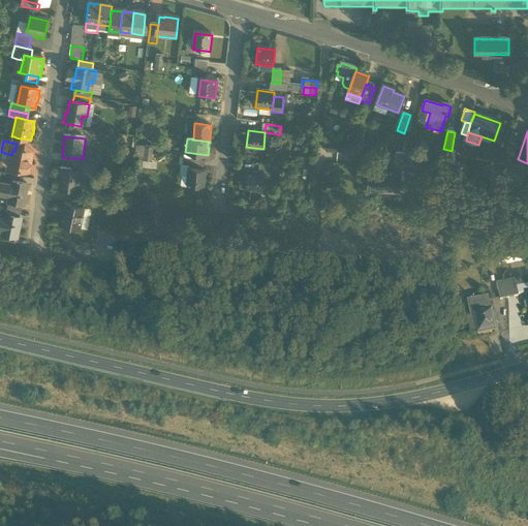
[(505,159),(513,162),(518,148),(509,145),(505,159)]
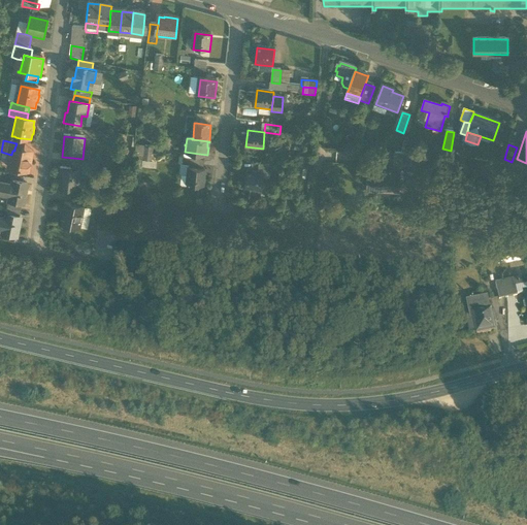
[(8,169),(21,171),(31,164),(23,151),(21,153),(14,151),(12,151),(11,155),(8,169)]
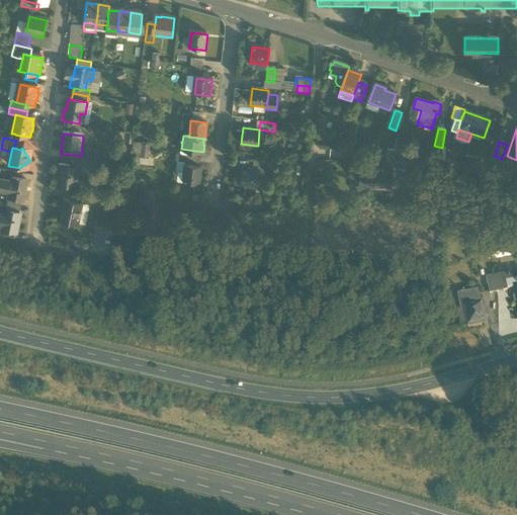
[(33,150),(22,148),(30,161),(33,150)]
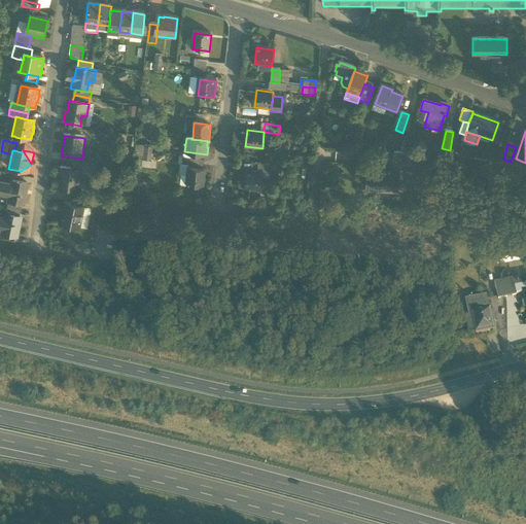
[(393,167),(411,167),(412,154),(394,153),(393,167)]
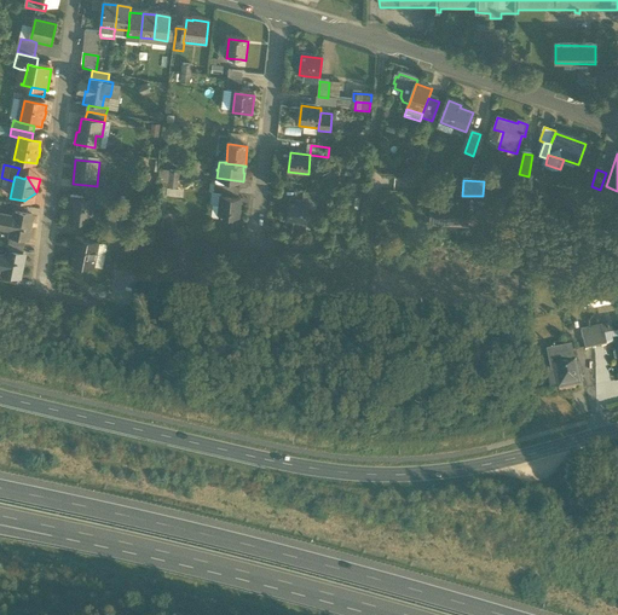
[(223,197),(238,198),(240,189),(234,187),(225,186),(215,186),(215,185),(214,193),(223,195),(223,197)]
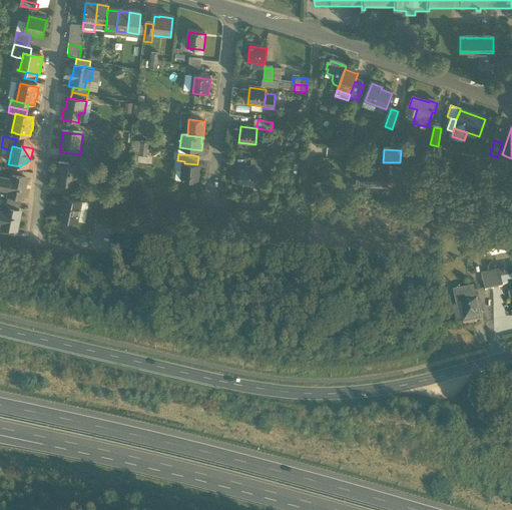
[(29,168),(30,159),(20,166),(29,168)]
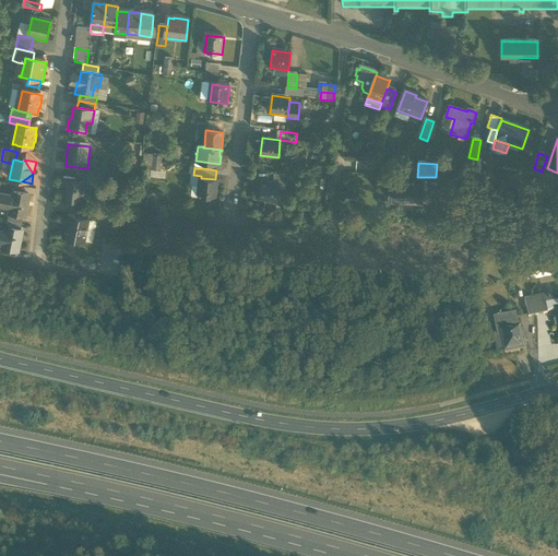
[(200,178),(199,187),(198,196),(216,198),(217,180),(215,179),(201,178),(200,178)]
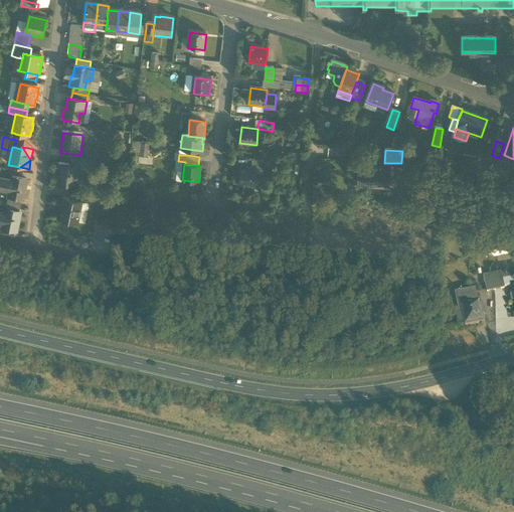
[(294,174),(295,165),(286,164),(285,173),(294,174)]
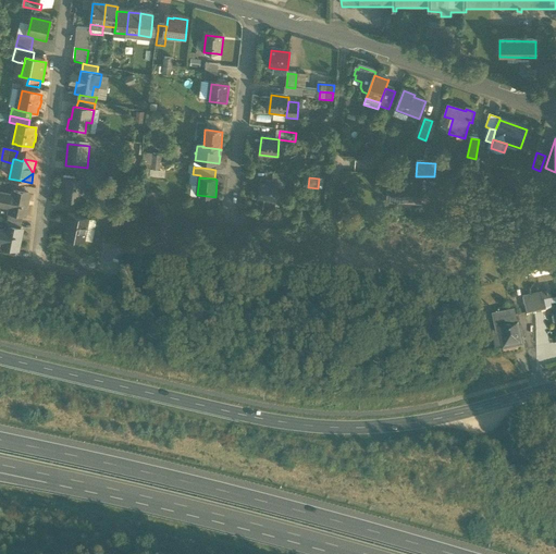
[(392,204),(422,206),(423,192),(425,192),(427,181),(423,181),(423,180),(416,179),(416,182),(405,181),(406,179),(388,177),(387,187),(393,187),(392,204)]
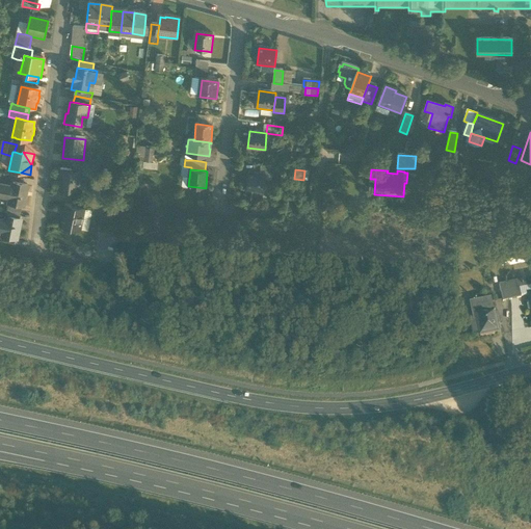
[(58,191),(79,193),(82,173),(72,172),(61,170),(58,191)]
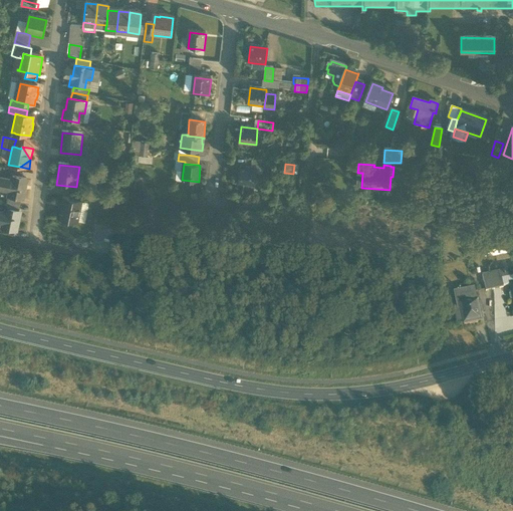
[(239,184),(244,185),(255,186),(257,170),(240,168),(239,184)]
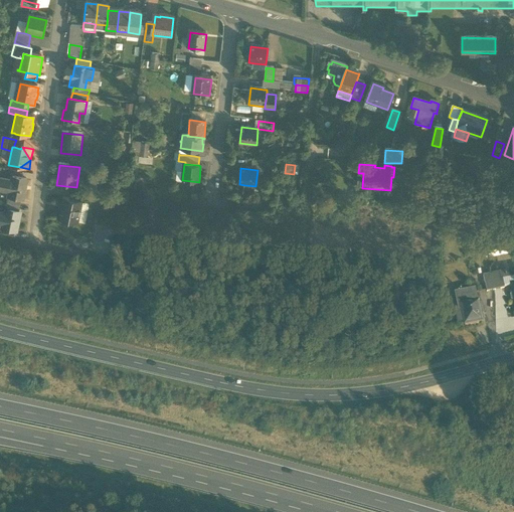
[(21,200),(23,201),(27,181),(13,178),(12,182),(0,180),(0,191),(10,193),(9,198),(21,200)]
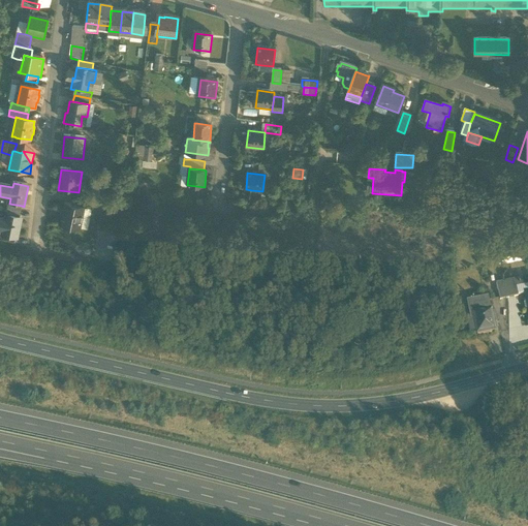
[(261,199),(262,191),(251,190),(250,196),(250,197),(250,198),(261,199)]
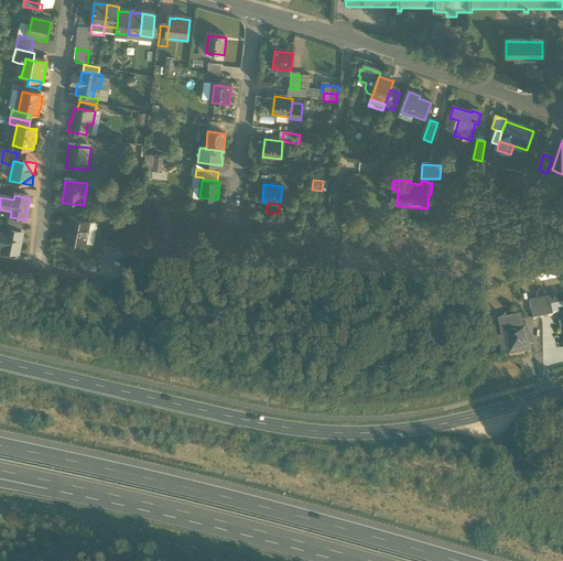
[(89,223),(96,224),(98,217),(83,214),(80,220),(90,222),(89,223)]
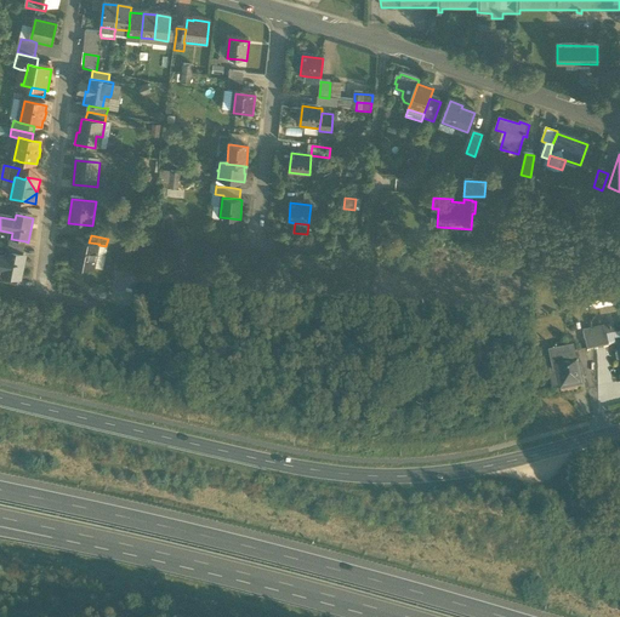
[(11,239),(10,246),(23,249),(26,241),(11,239)]
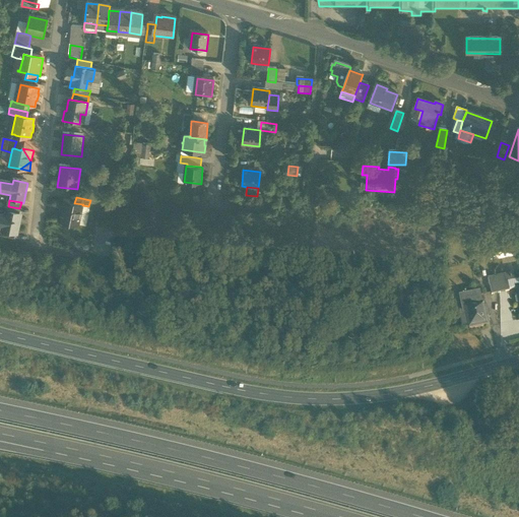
[(61,222),(78,225),(82,205),(83,204),(74,203),(66,201),(63,213),(62,213),(61,222)]
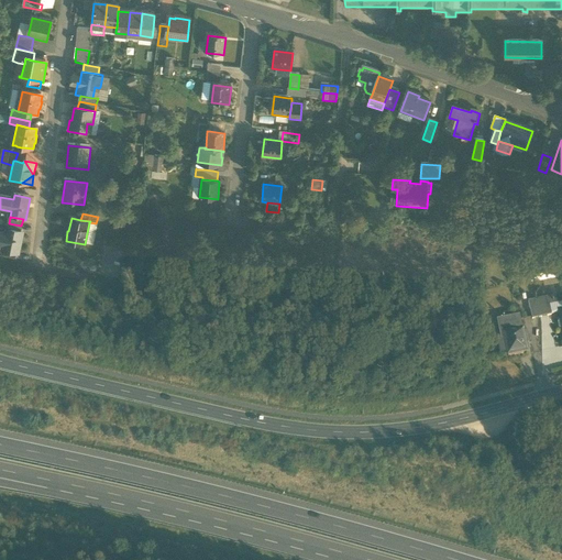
[(20,232),(21,226),(9,223),(7,230),(20,232)]
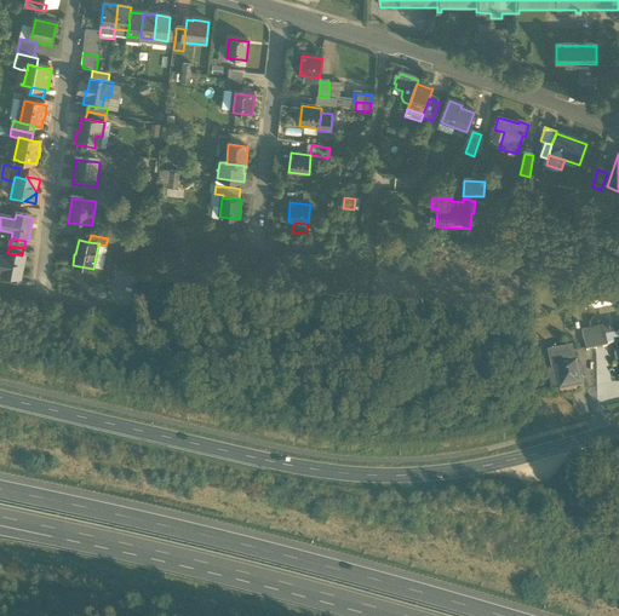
[(3,277),(21,280),(26,257),(22,255),(7,253),(6,258),(0,257),(0,270),(4,272),(3,277)]
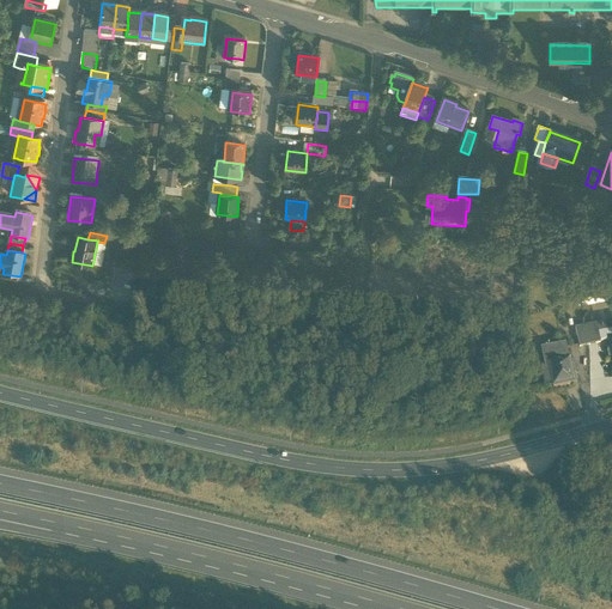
[(110,293),(131,294),(132,272),(111,270),(110,293)]
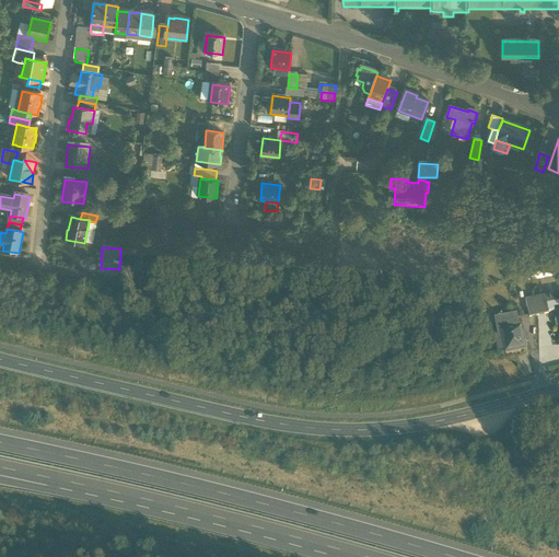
[(551,259),(537,262),(540,279),(555,277),(551,259)]
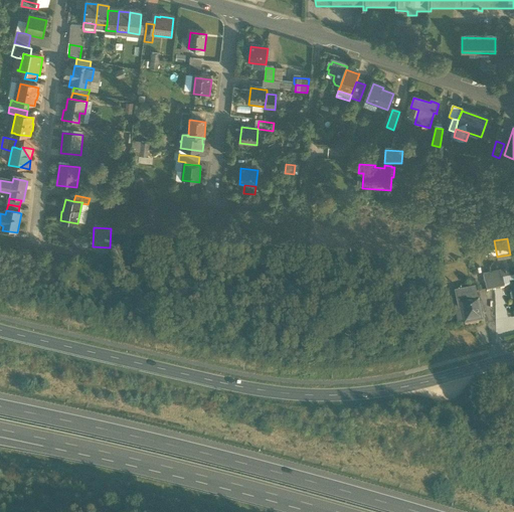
[(484,259),(497,257),(494,240),(482,242),(484,259)]
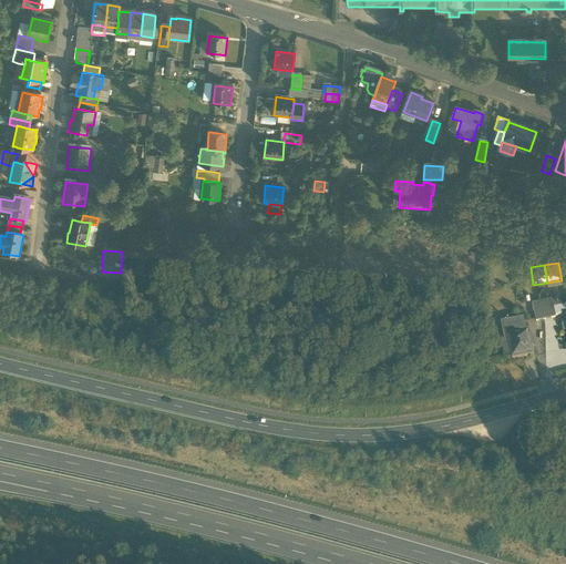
[(562,280),(547,283),(548,289),(563,286),(562,280)]
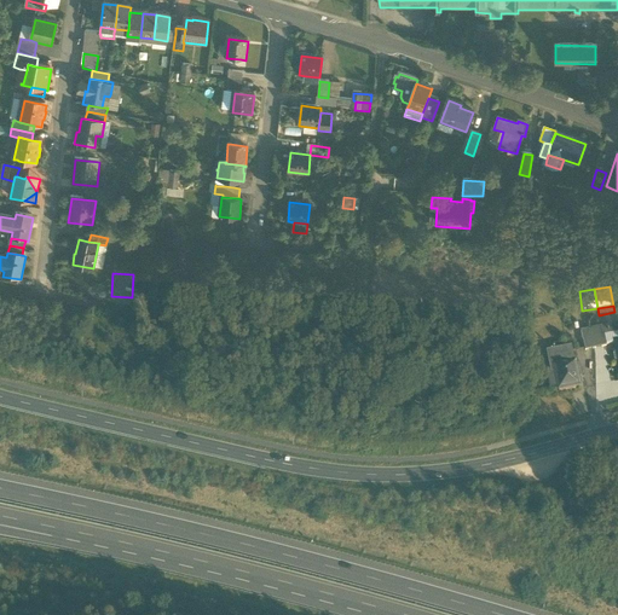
[(604,328),(590,330),(595,353),(607,350),(607,349),(605,335),(604,328)]
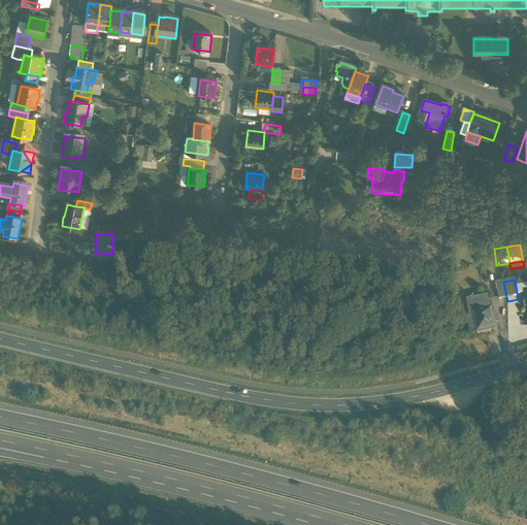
[(500,302),(507,301),(503,282),(496,284),(500,302)]
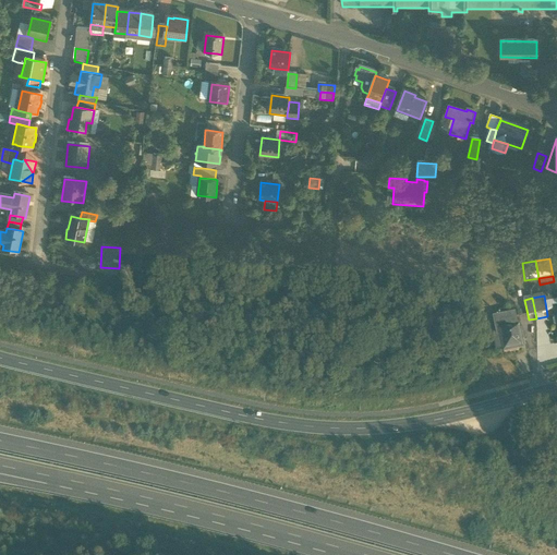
[(551,301),(545,302),(547,315),(555,313),(555,312),(556,311),(556,302),(551,304),(551,301)]
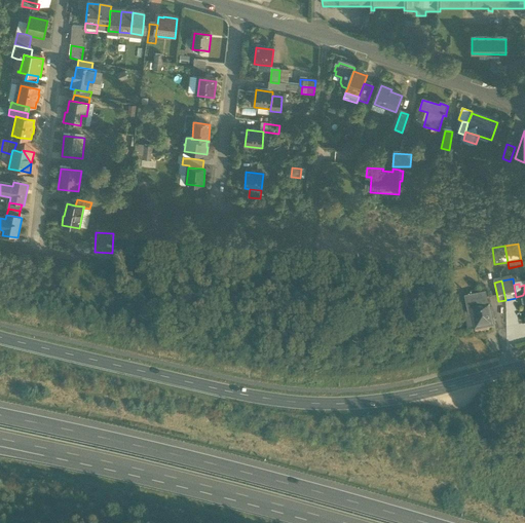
[(475,332),(476,336),(493,332),(492,325),(495,324),(493,313),(490,314),(487,303),(482,305),(481,299),(469,302),(473,321),(469,322),(466,323),(469,333),(475,332)]
